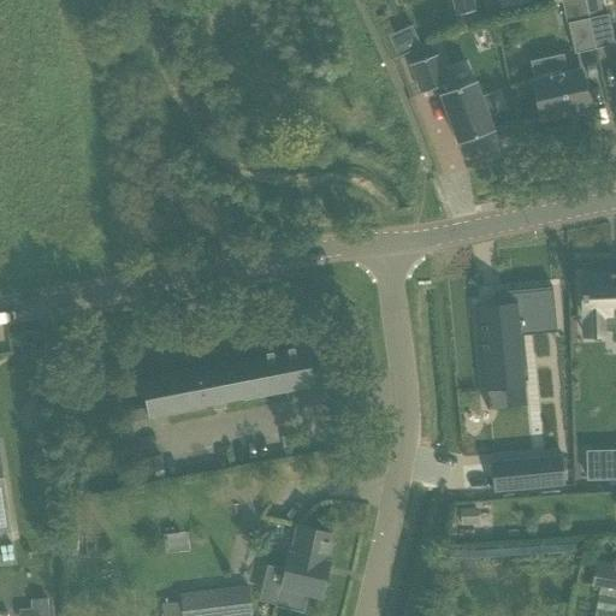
[(451,0),(455,16),(475,11),(473,0),(451,0)]
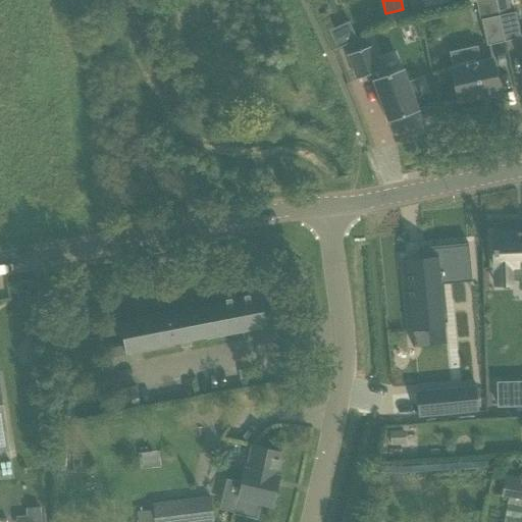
[(515,12),(498,16),(504,42),(521,39),(515,12)]
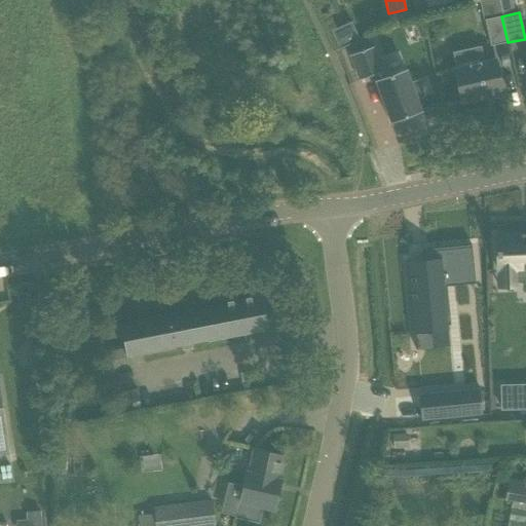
[(508,42),(501,16),(485,21),(490,46),(508,42)]
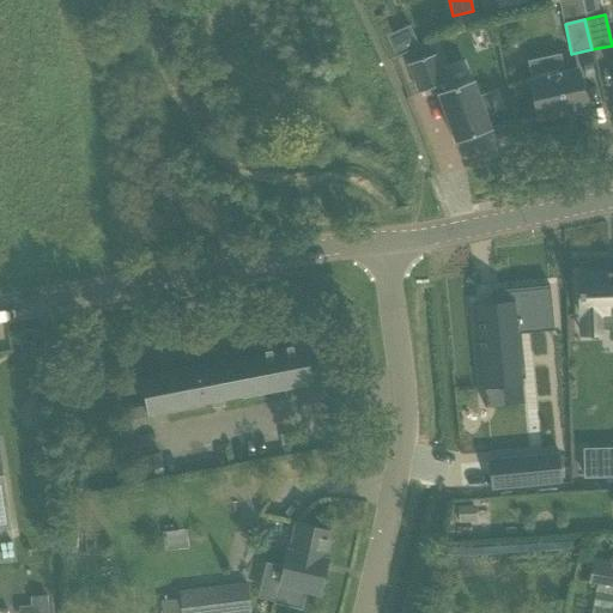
[(395,52),(419,42),(411,23),(388,34),(395,52)]
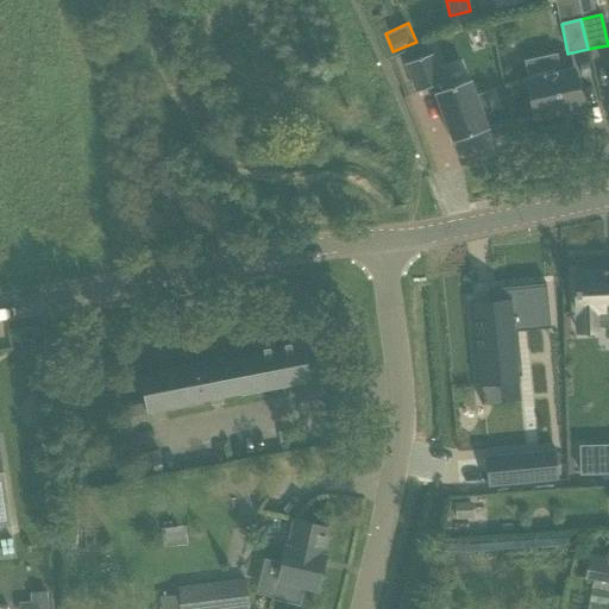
[(484,94),(476,96),(470,81),(445,90),(443,83),(444,83),(433,55),(406,64),(416,94),(432,87),(434,94),(452,143),(488,130),(482,114),(491,111),(484,94)]
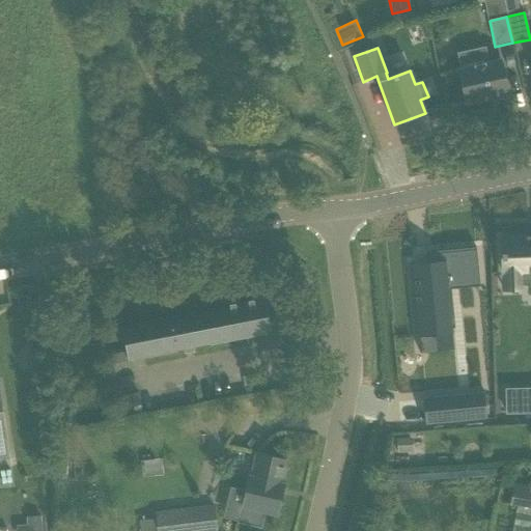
[(485,48),(457,54),(460,70),(458,71),(466,104),(491,99),(491,101),(503,99),(502,95),(508,94),(501,60),(490,63),(485,48)]
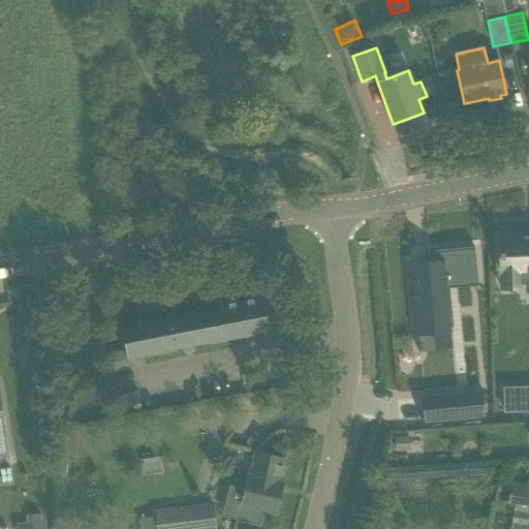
[(528,237),(499,238),(501,273),(517,272),(517,280),(528,279),(528,237)]
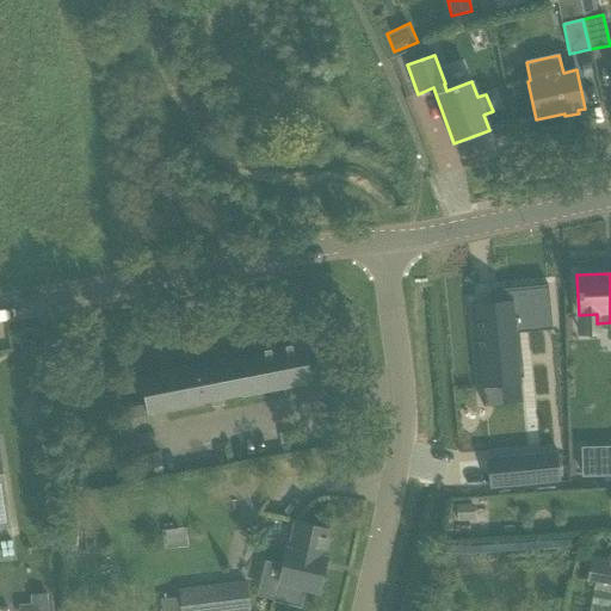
[(520,378),(516,331),(551,327),(548,288),(495,294),(497,306),(473,308),(480,383),(520,378)]
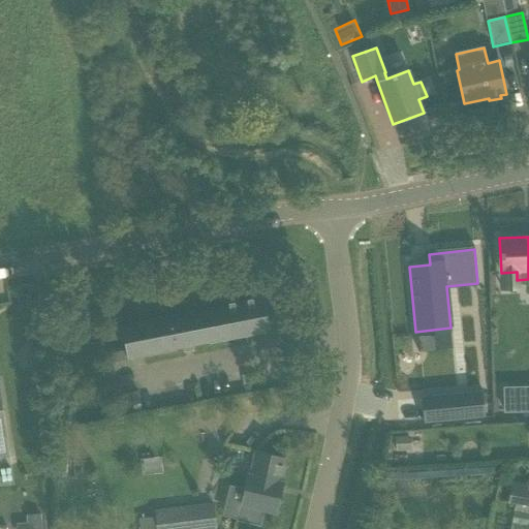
[(193,348),(268,333),(260,299),(123,325),(130,360),(132,360),(132,356),(144,354),(144,358),(183,349),(184,352),(185,352),(184,349),(192,348),(192,351),(193,351),(193,348)]
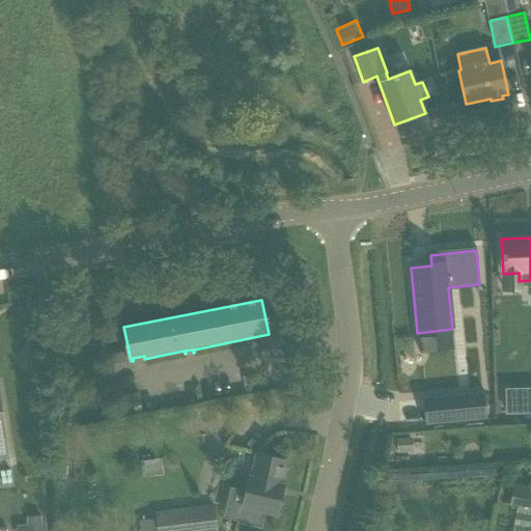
[(530,386),(502,387),(503,413),(530,411),(530,386)]
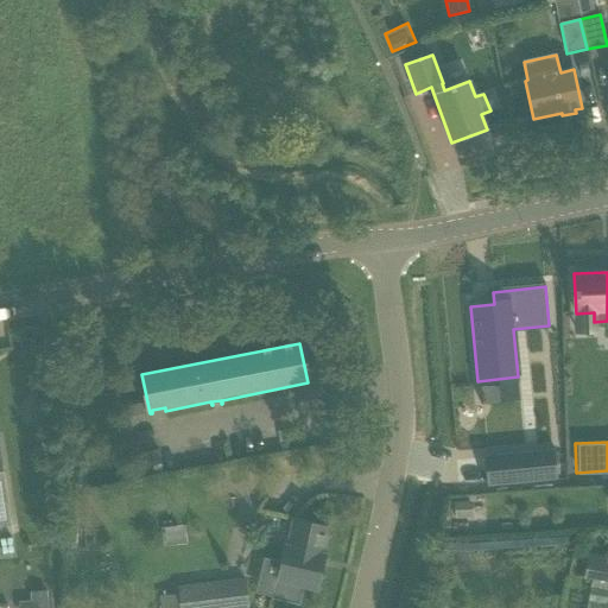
[(0,526),(12,525),(0,449),(0,526)]
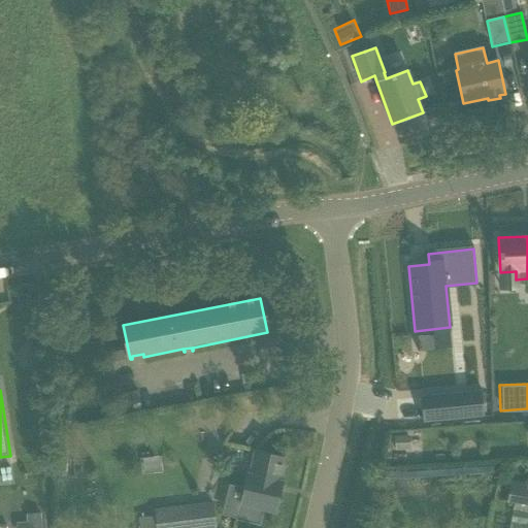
[(484,417),(481,391),(423,396),(425,423),(484,417)]
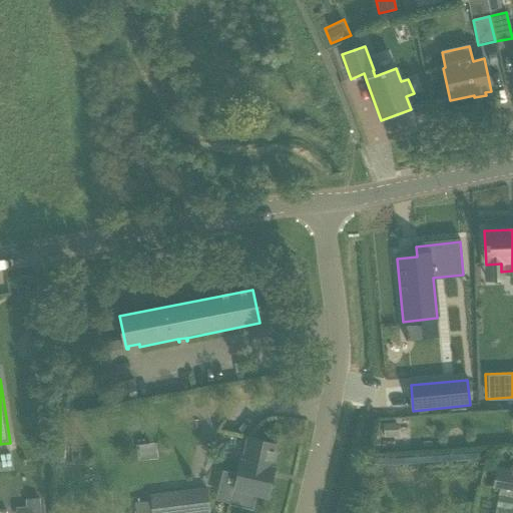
[(398,423),(383,424),(384,438),(400,437),(398,423)]
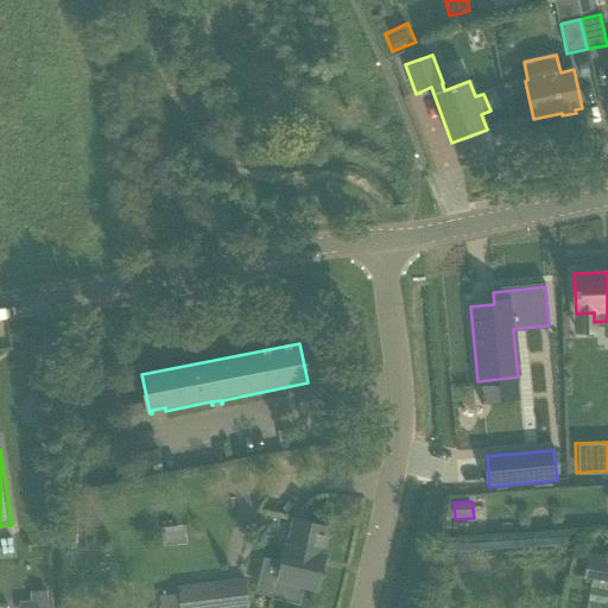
[(324,556),(321,556),(327,527),(297,520),(290,548),(286,548),(273,597),(298,603),(303,586),(317,589),(324,556)]
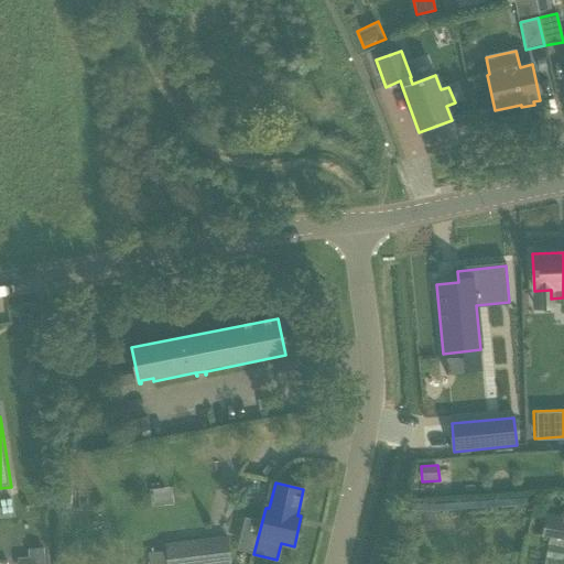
[(545,513),(541,537),(549,538),(548,546),(563,549),(563,522),(563,516),(545,513)]
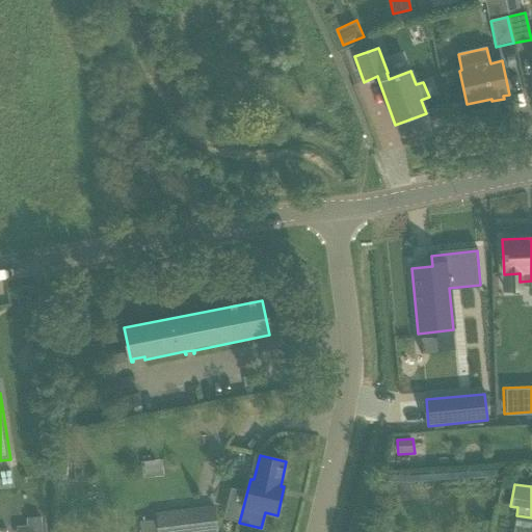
[(216,531),(213,506),(155,513),(157,531),(216,531)]
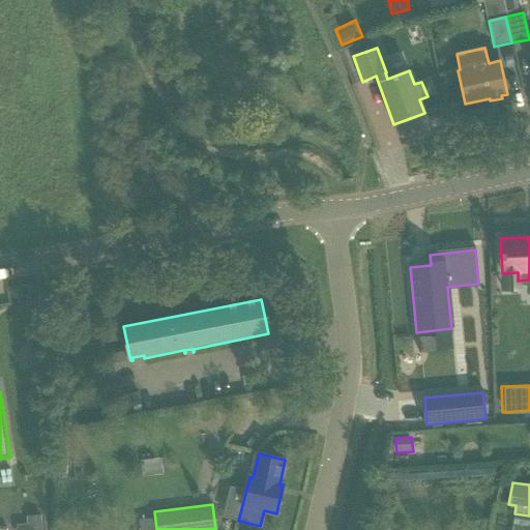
[(28,525),(27,529),(41,529),(41,516),(27,517),(28,525)]
